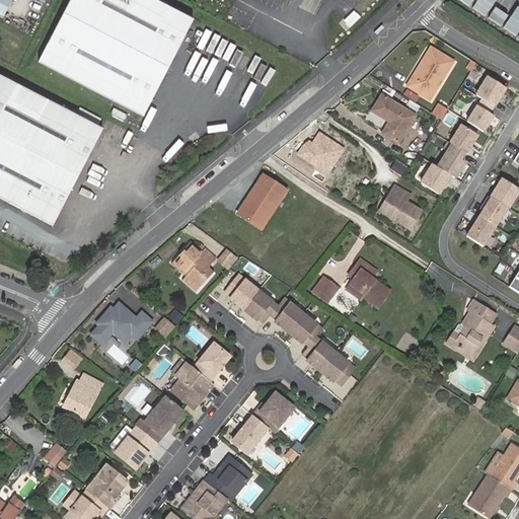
[(0,0),(0,16),(5,18),(13,1),(10,0),(0,0)]
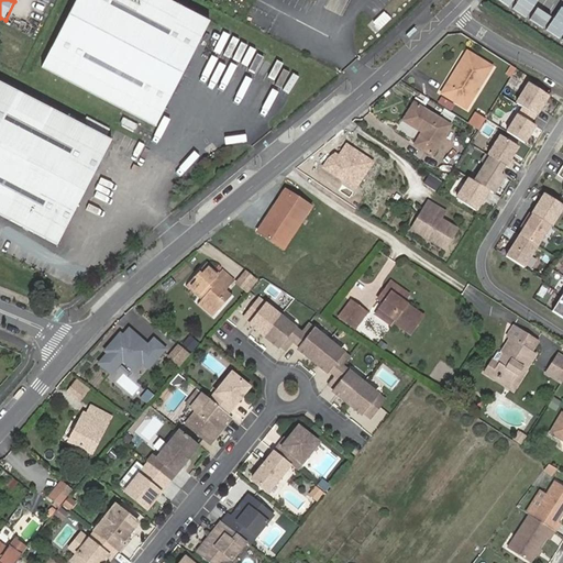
[(157,128),(211,20),(173,0),(78,0),(44,70),(157,128)]
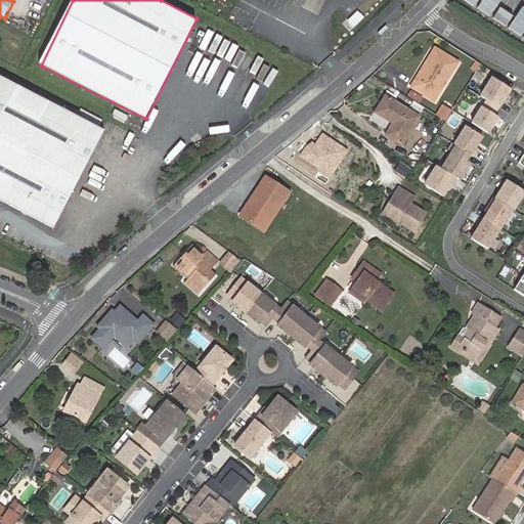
[(441,76),(450,60),(431,49),(423,63),(425,64),(415,81),(412,80),(407,87),(425,97),(430,91),(435,94),(445,78),(441,76)]
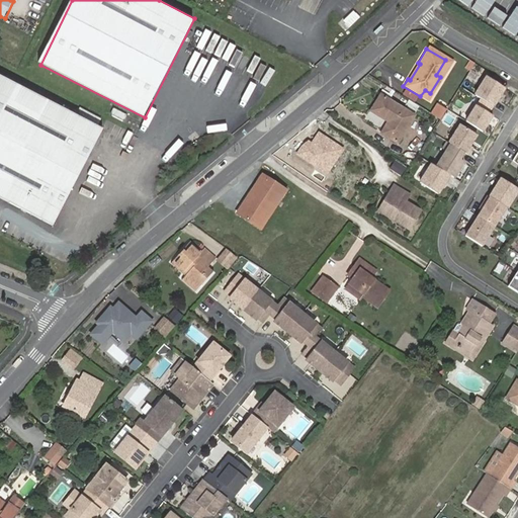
[(449,62),(445,60),(436,75),(440,77),(449,62)]
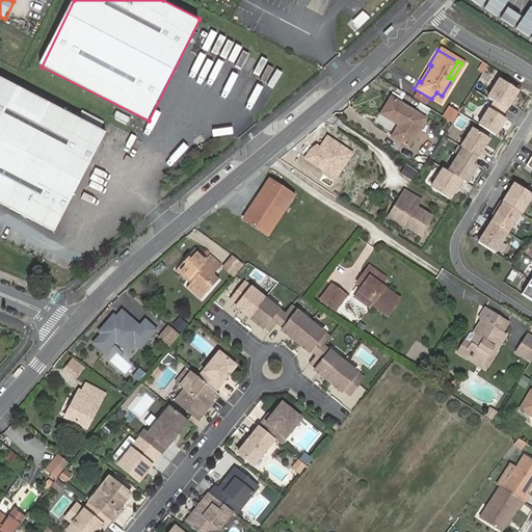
[(487,65),(481,61),(476,70),(482,73),(487,65)]
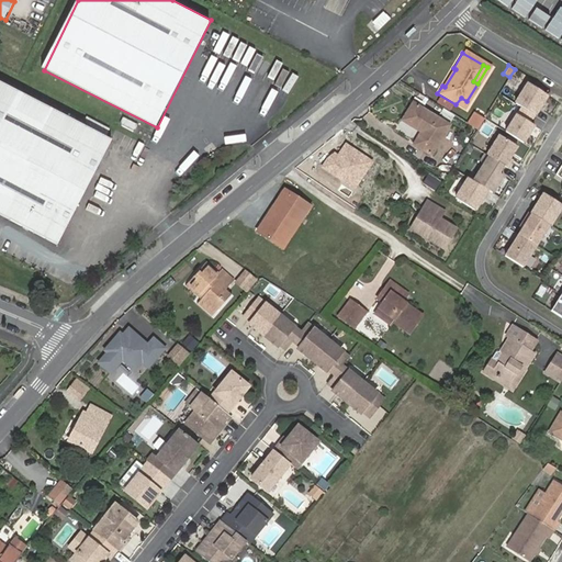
[(456,69),(453,68),(442,86),(445,87),(456,69)]
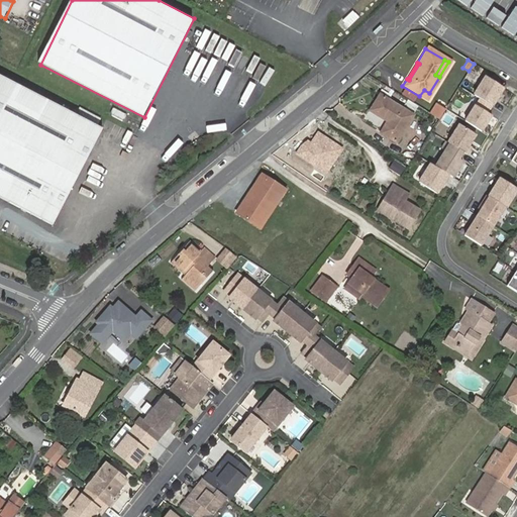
[(105,130),(0,76),(0,197),(55,226),(105,130)]
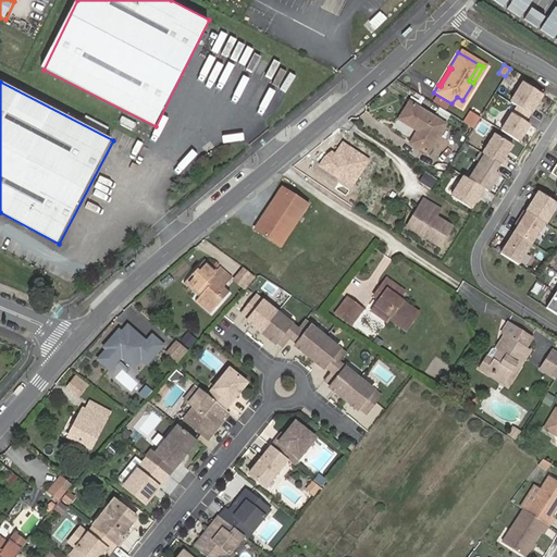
[(542,95),(522,83),(510,102),(516,106),(530,114),(542,95)]
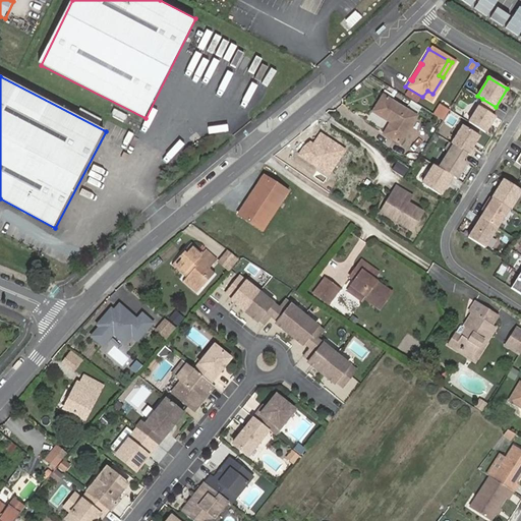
[(427,101),(432,94),(427,91),(422,97),(427,101)]
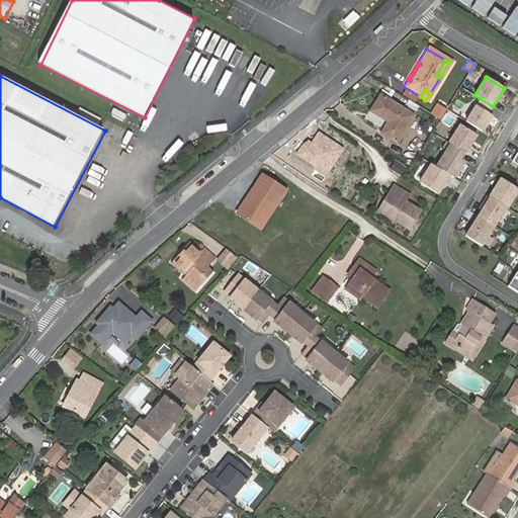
[(386,123),(380,136),(396,145),(413,116),(379,97),(369,112),(386,123)]
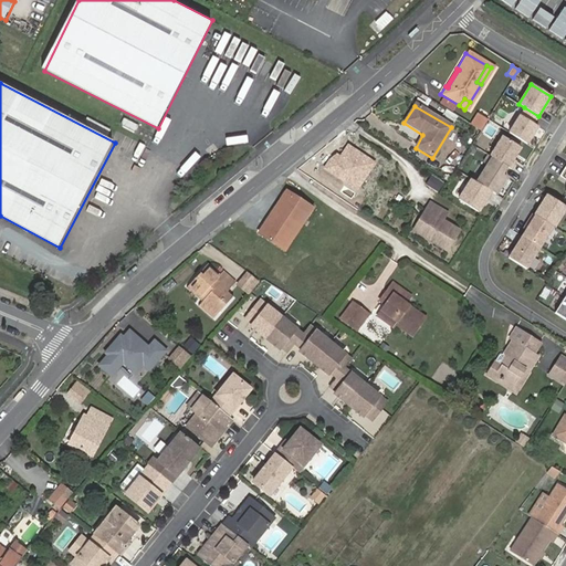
[(538,116),(524,107),(507,132),(527,145),(538,127),(533,124),(538,116)]
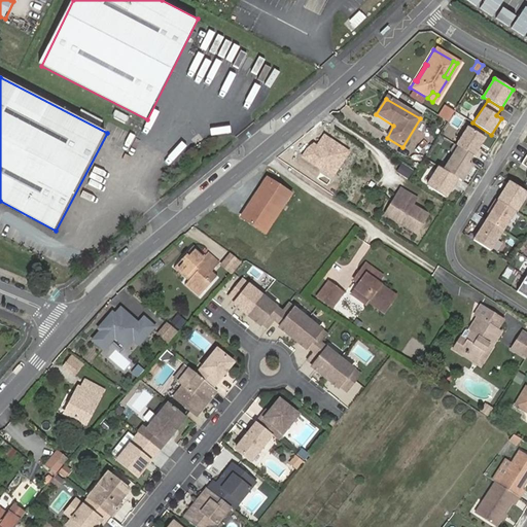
[(437,116),(447,123),(454,111),(445,106),(437,116)]
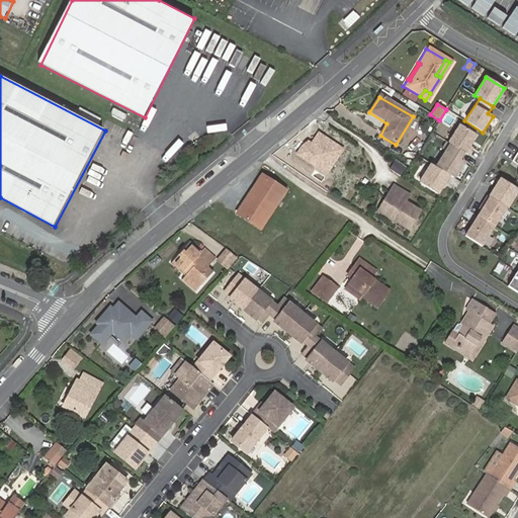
[(326,128),(317,120),(316,119),(292,145),(287,153),(312,168),(324,151),(308,140),(315,133),(322,135),(327,128),(326,128)]
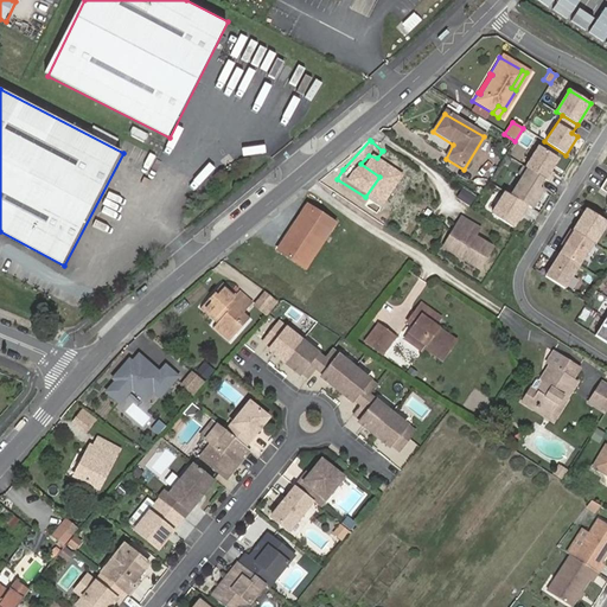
[(560,160),(537,147),(525,167),(543,179),(549,181),(554,173),(553,172),(560,160)]
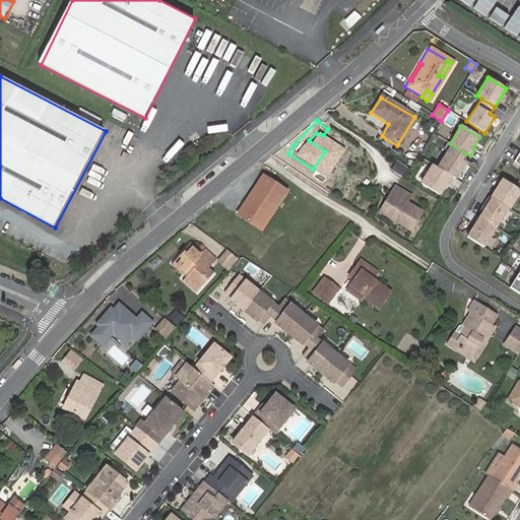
[(450,143),(449,143),(445,150),(448,152),(439,169),(451,176),(456,179),(466,163),(461,159),(465,153),(450,143)]
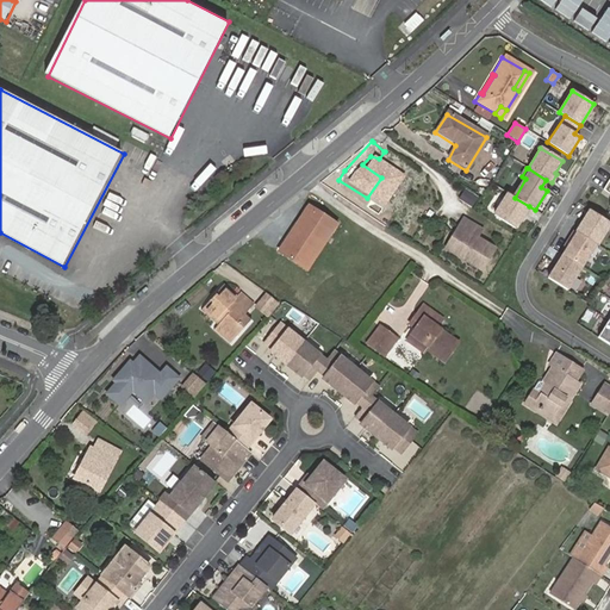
[(473,204),(479,195),(466,187),(461,197),(473,204)]
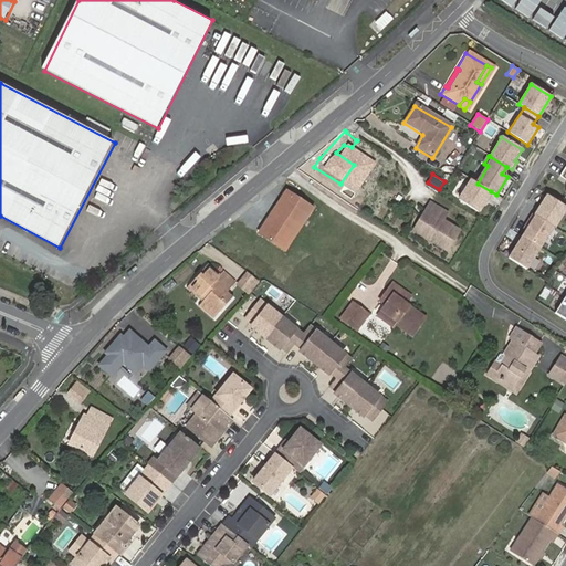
[(478,184),(472,180),(459,200),(479,212),(491,191),(478,184)]
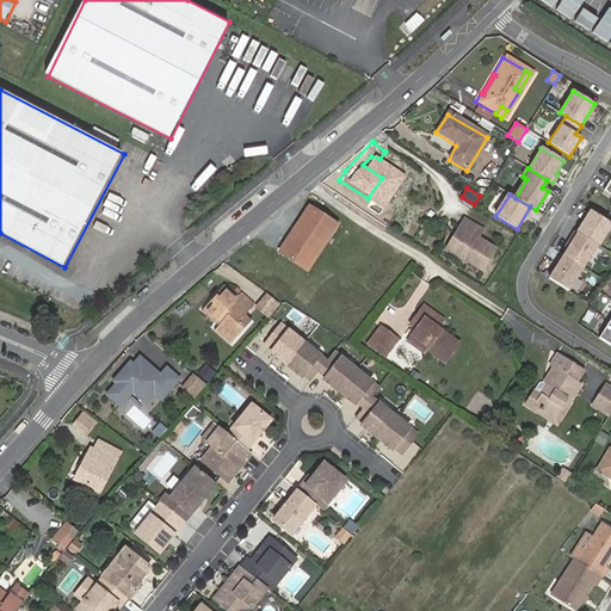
[(414,218),(419,203),(405,198),(400,214),(414,218)]
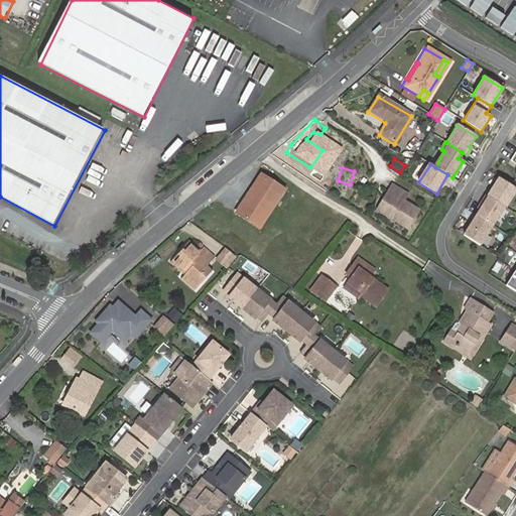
[(259,230),(284,190),(261,175),(235,214),(259,230)]
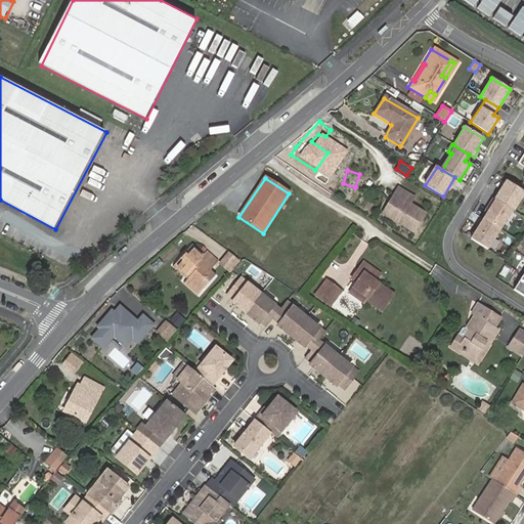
[(523,191),(523,190),(508,180),(495,200),(512,210),(513,210),(523,191)]
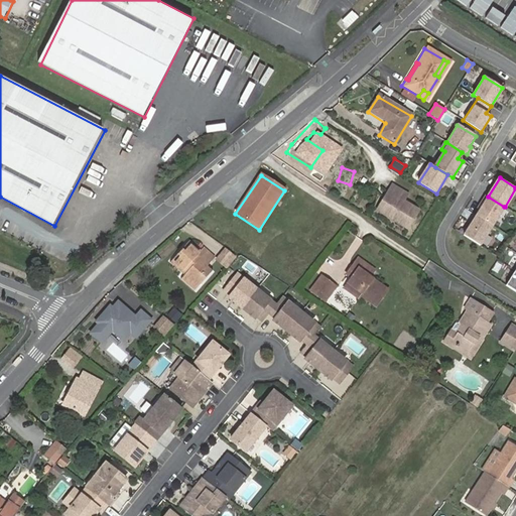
[(408,195),(392,184),(387,192),(391,195),(382,210),(391,215),(389,218),(408,230),(419,211),(404,202),(408,195)]
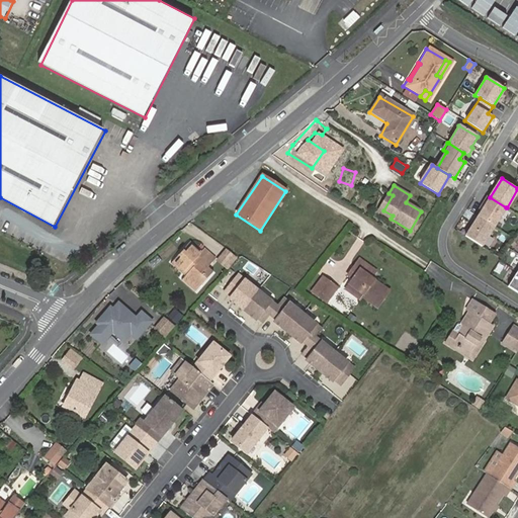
[(393,195),(389,193),(377,211),(391,219),(393,216),(383,210),(393,195)]
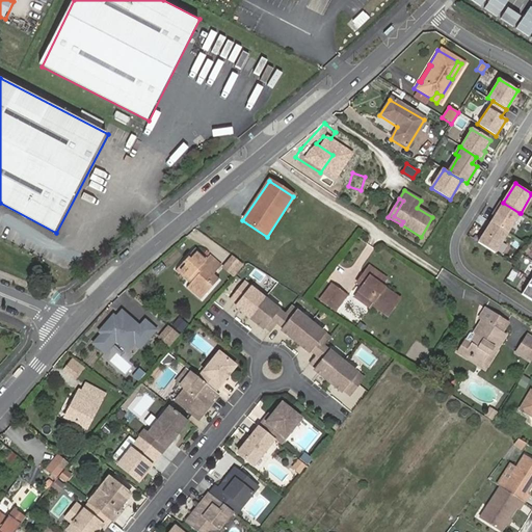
[(503,203),(501,201),(496,209),(498,210),(490,222),(508,233),(520,213),(503,203)]
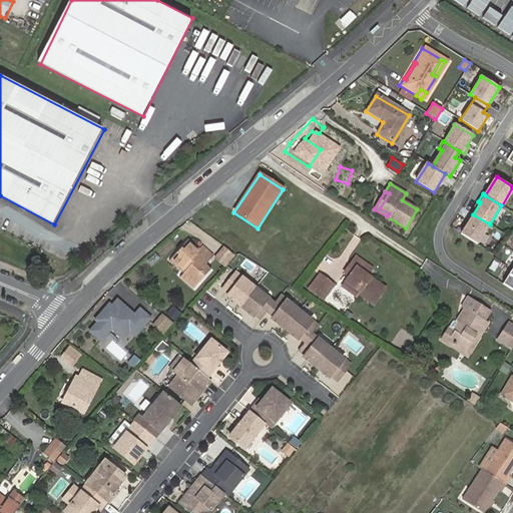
[(490,224),(473,214),(461,233),(478,243),(490,224)]
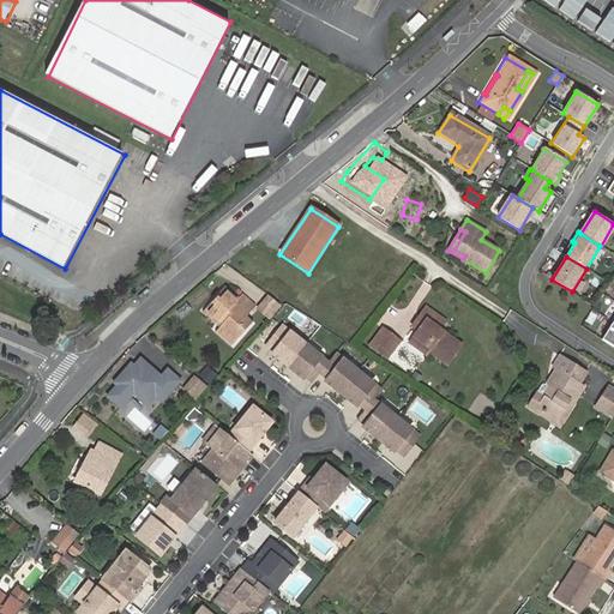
[(234,305),(240,300),(226,288),(221,293),(234,305)]
